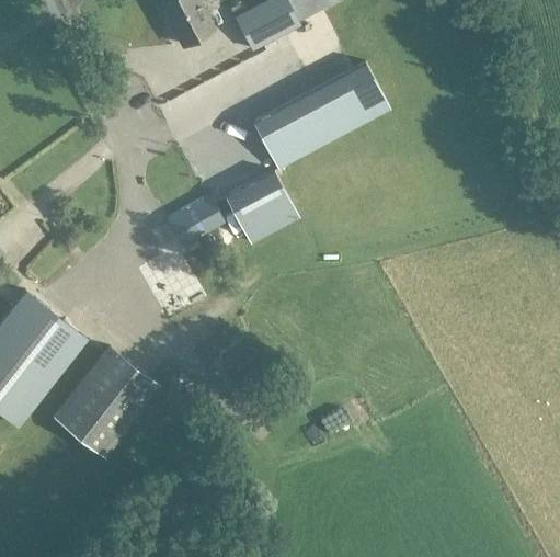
[(184,48),(214,33),(196,0),(174,0),(162,7),(184,48)]
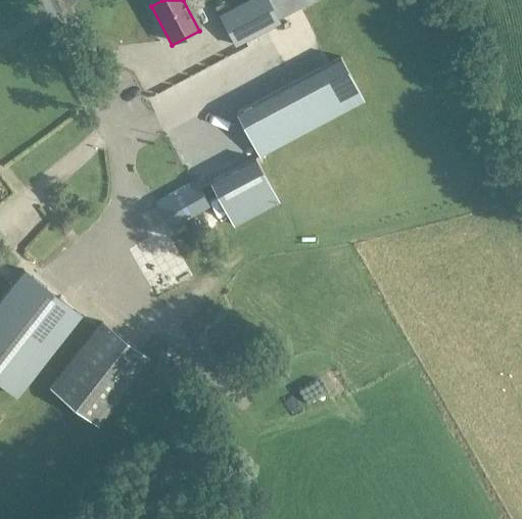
[(279,26),(266,0),(257,0),(221,19),(236,48),(279,26)]
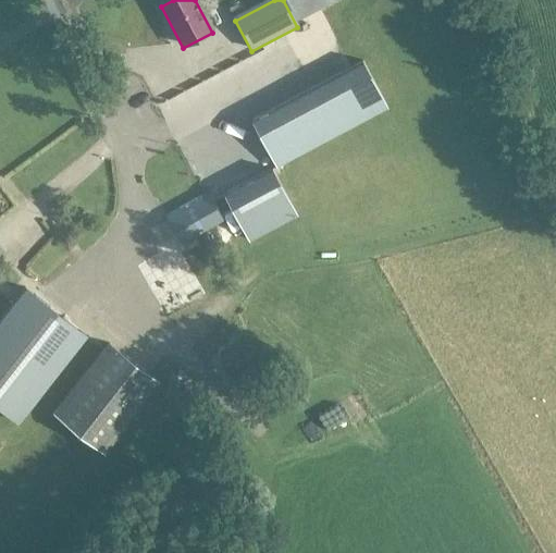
[(362,65),(252,124),(276,170),(386,111),(362,65)]
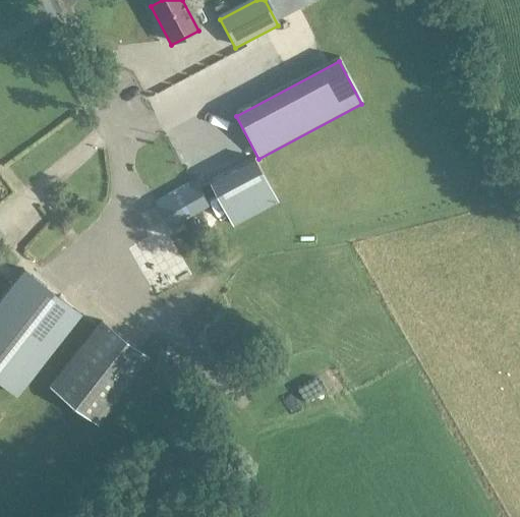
[(278,204),(254,161),(210,185),(233,228),(278,204)]
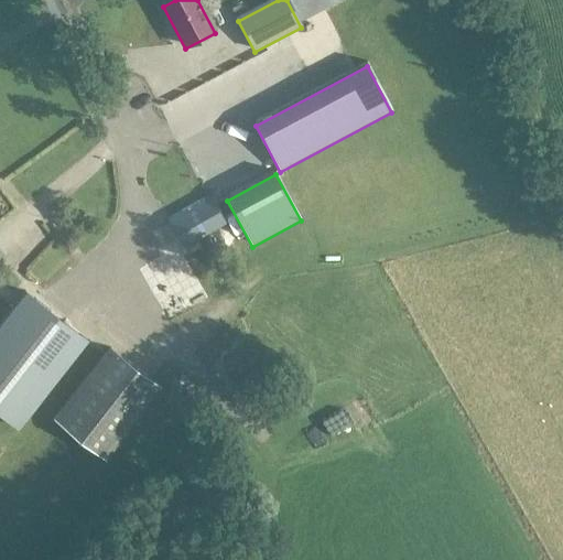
[(169,222),(183,248),(184,250),(227,226),(212,198),(169,222)]
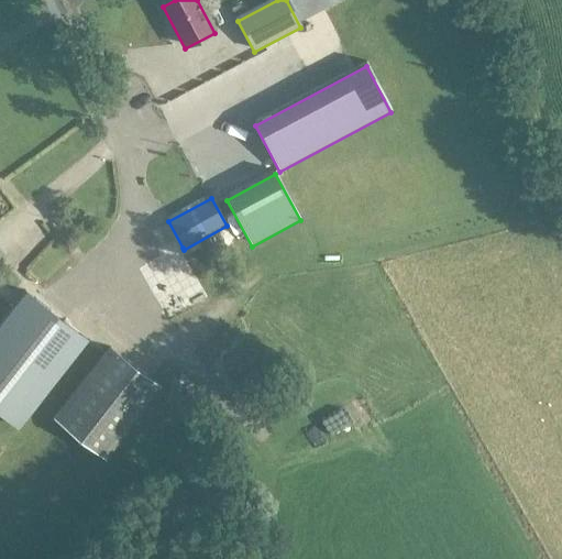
[(0,328),(0,413),(19,428),(88,342),(28,294),(0,328)]
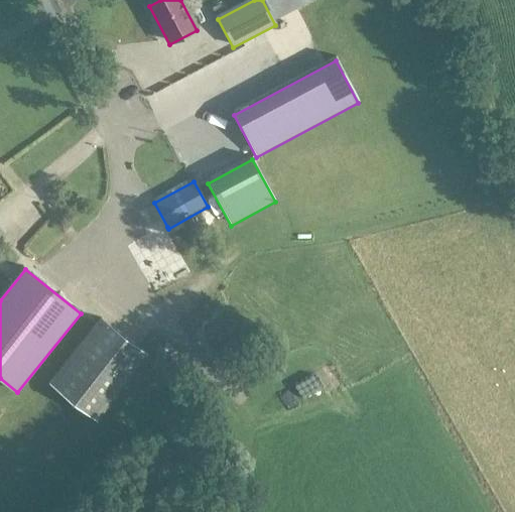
[(54,383),(100,417),(149,352),(104,317),(54,383)]
